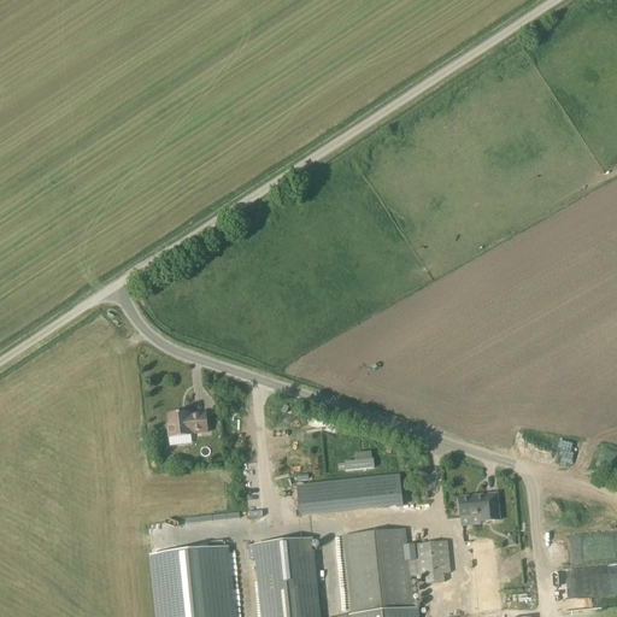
[(191,412),(191,410),(170,412),(171,422),(169,422),(170,435),(193,433),(193,432),(210,429),(207,411),(191,412)]
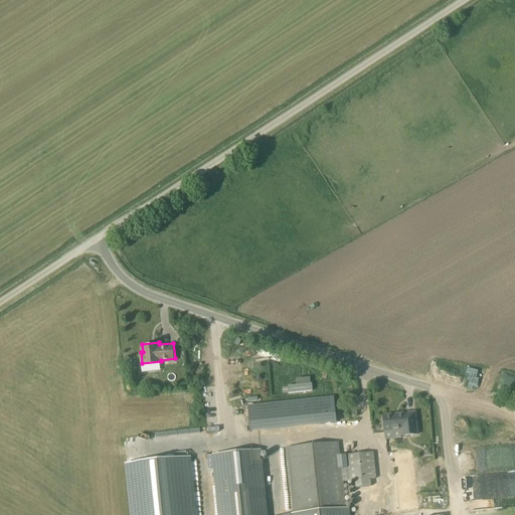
[(313,381),(295,383),(296,392),(314,390),(313,381)]
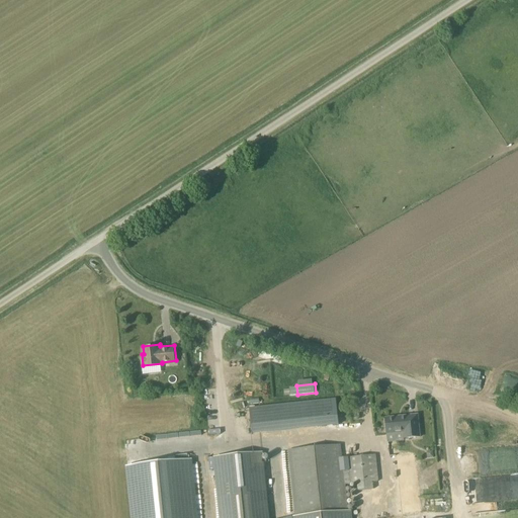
[(251,435),(338,426),(335,399),(249,408),(251,435)]
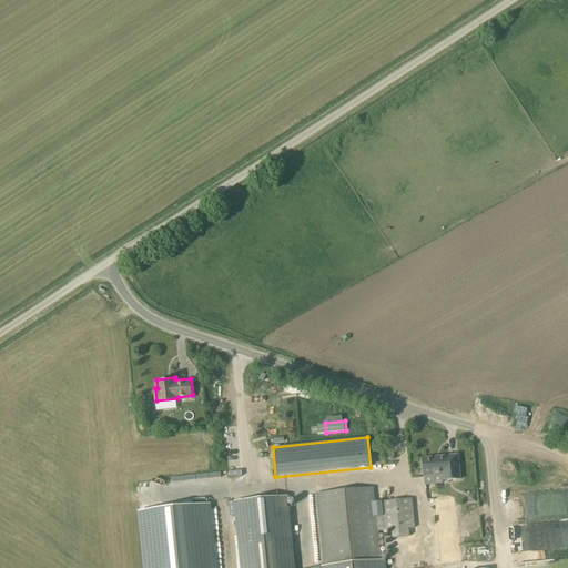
[(424,477),(450,474),(448,456),(422,458),(424,477)]
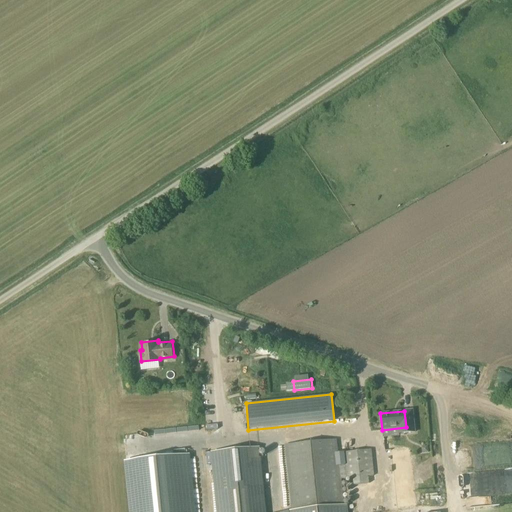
[(288,511),(287,511),(346,511),(346,506),(343,506),(340,480),(353,478),(353,485),(370,484),(369,477),(373,476),(370,450),(337,453),(336,440),(285,445),(292,511),(288,511)]
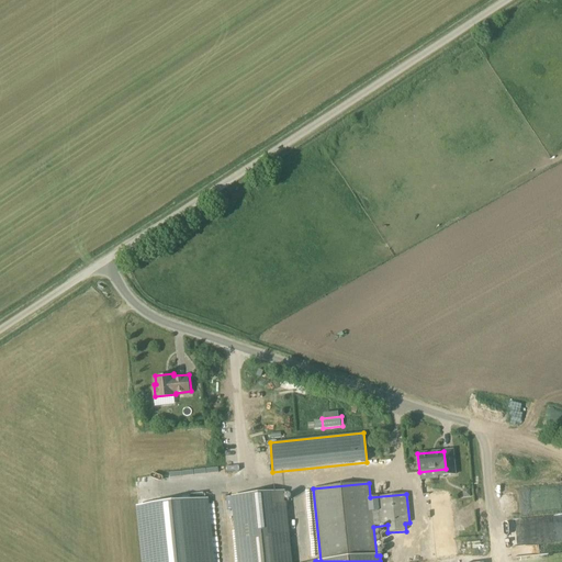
[(291,561),(289,529),(287,529),(282,492),(234,496),(239,561),(291,561)]
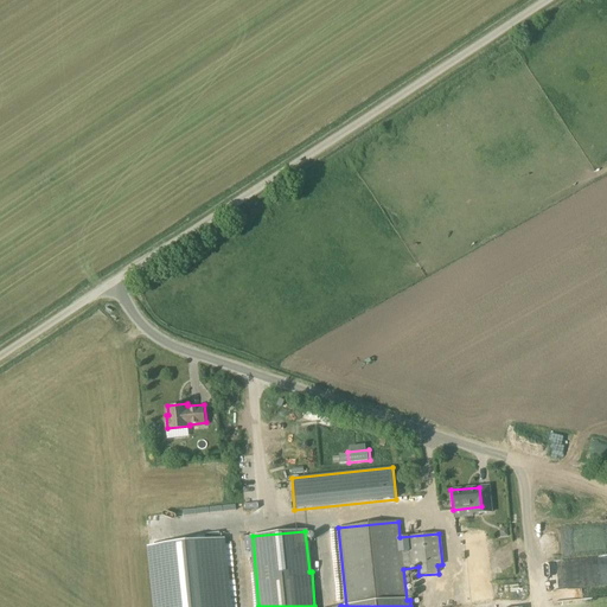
[(232,606),(227,538),(153,545),(158,606),(232,606)]
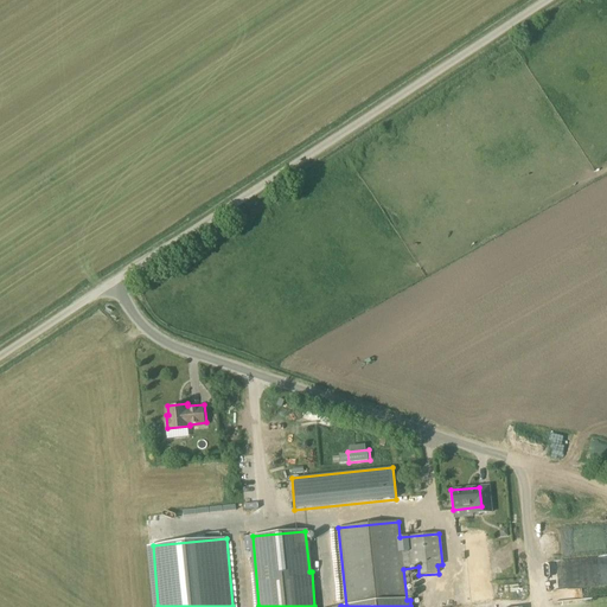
[(525,595),(525,583),(500,585),(500,596),(525,595)]
